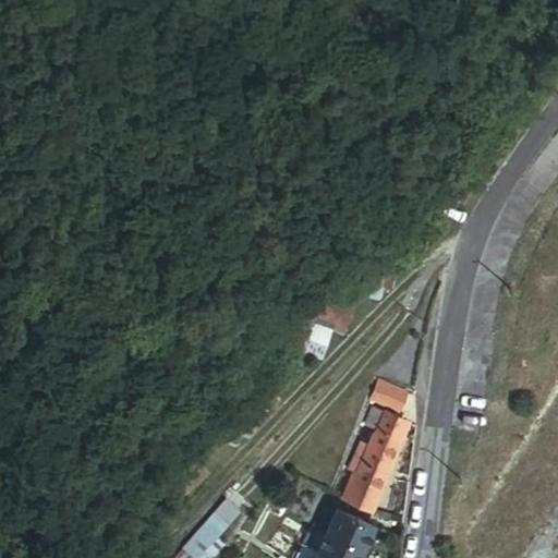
[(335,330),(343,335),(361,301),(334,287),(301,351),(319,360),(335,330)]
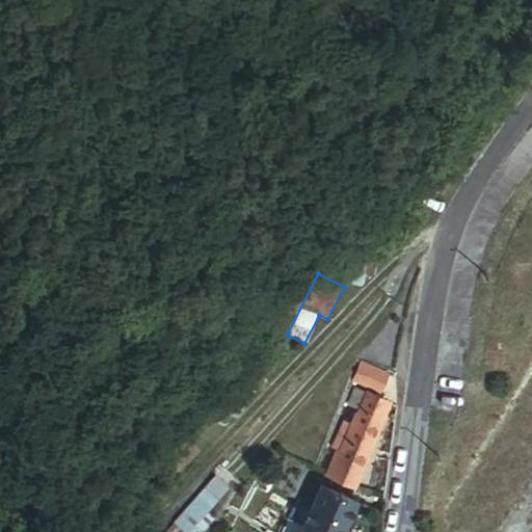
[(376,394),(386,373),(360,362),(350,382),(376,394)]
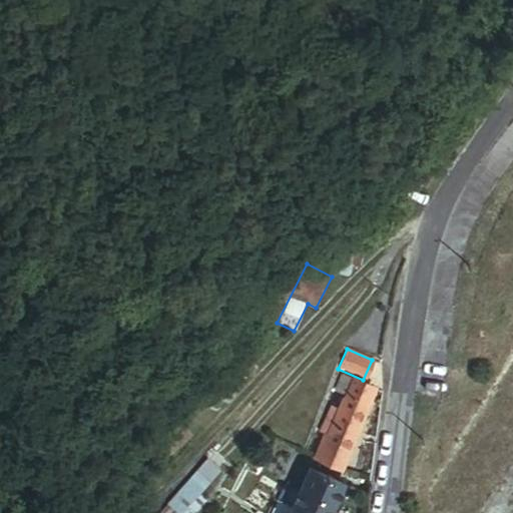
[(445,512),(473,512),(512,448),(512,366),(429,503),(445,512)]
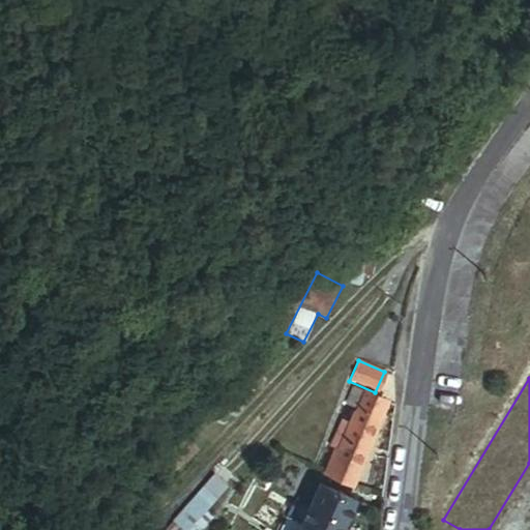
[(349,484),(383,407),(347,391),(342,402),(350,406),(346,413),(350,416),(334,451),(332,450),(322,473),(349,484)]
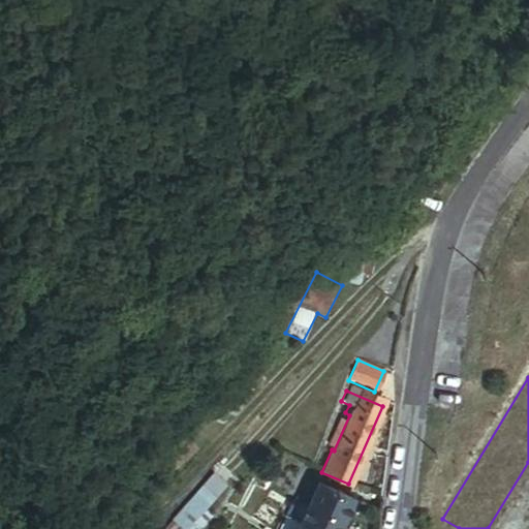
[(344,519),(352,498),(316,481),(310,496),(306,494),(303,500),(344,519)]
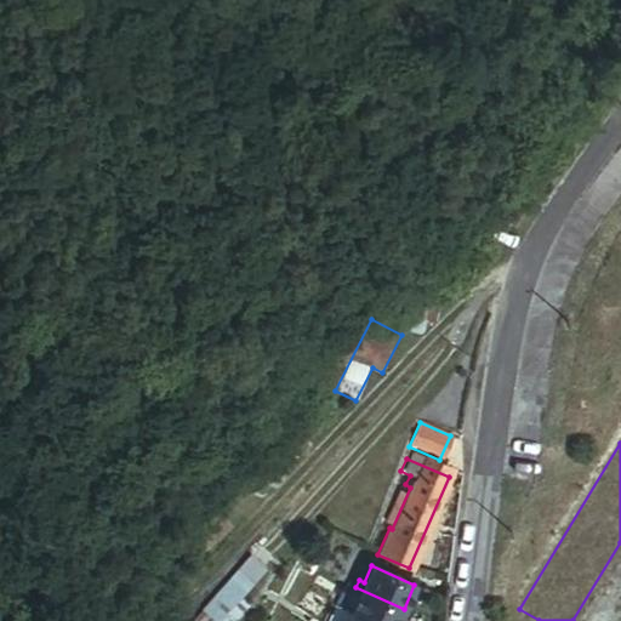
[(362,620),(398,620),(404,609),(355,587),(352,596),(357,598),(348,615),(362,620)]
